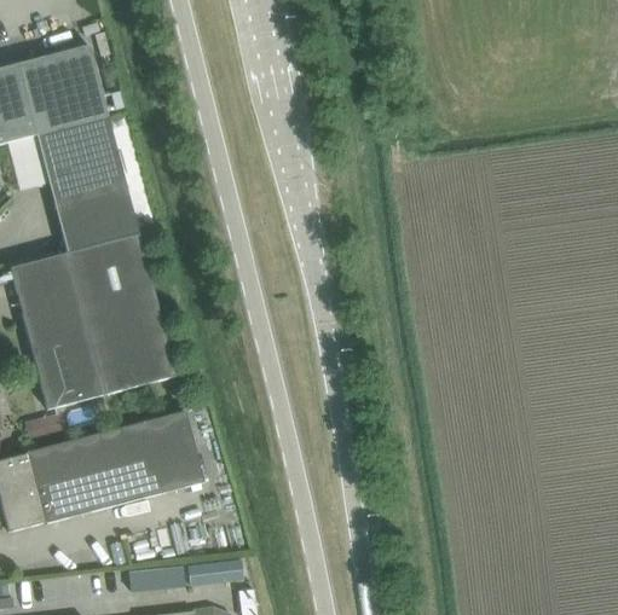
[(0,143),(36,133),(108,115),(90,44),(0,65),(0,143)]
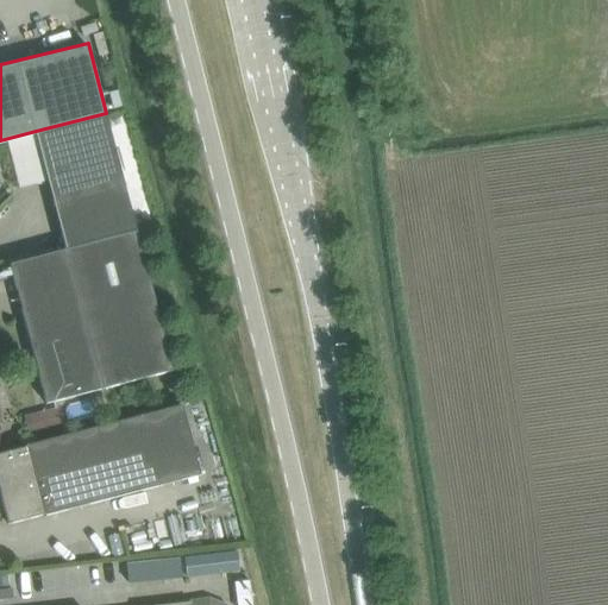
[(106,113),(36,131),(55,202),(67,247),(137,228),(125,183),(106,113)]
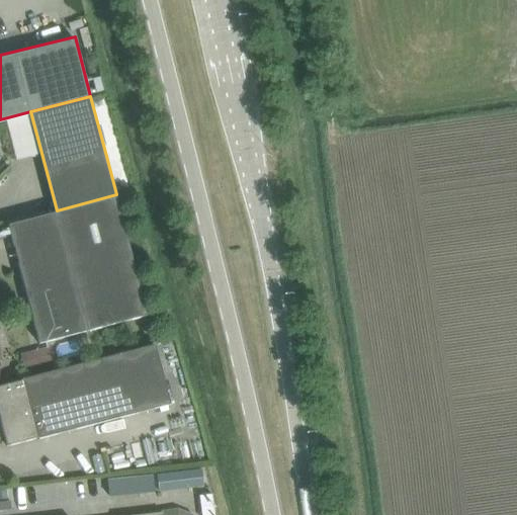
[(8,223),(39,341),(148,313),(116,194),(57,210),(8,223)]
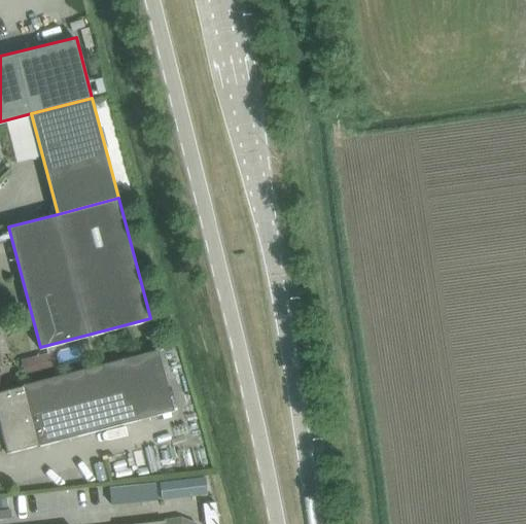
[(0,390),(0,423),(1,426),(7,452),(38,444),(39,445),(173,410),(156,349),(24,383),(23,383),(23,385),(0,390)]
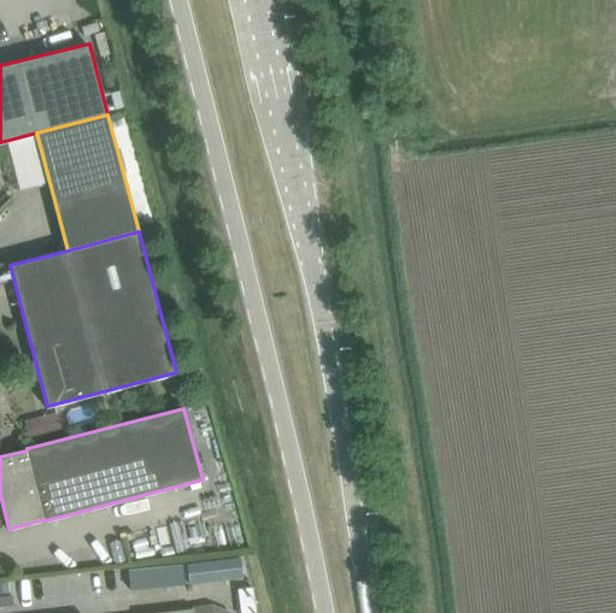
[(169,579),(175,600),(232,583),(226,563),(169,579)]
